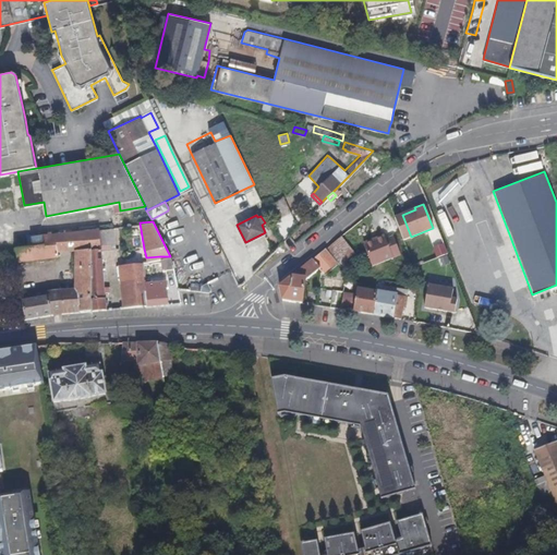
[(114,248),(112,226),(99,227),(100,244),(101,249),(114,248)]
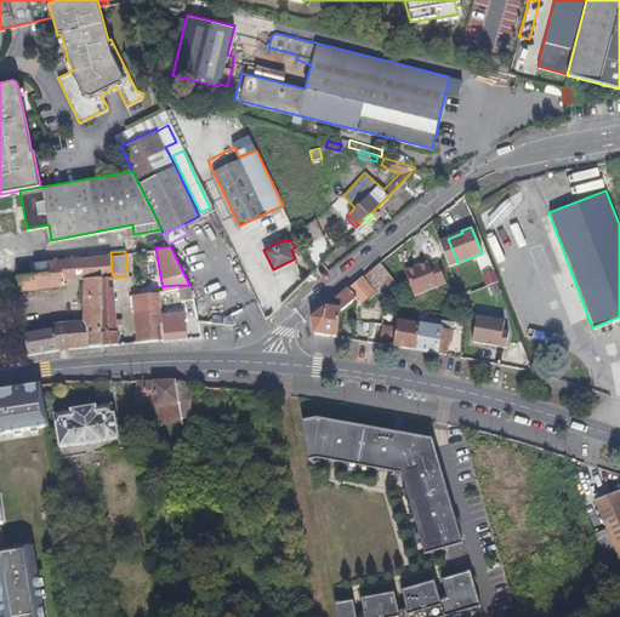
[(101,344),(101,276),(101,273),(112,272),(111,252),(96,253),(97,276),(83,276),(83,319),(72,320),(64,320),(69,347),(74,347),(75,346),(87,344),(101,344)]
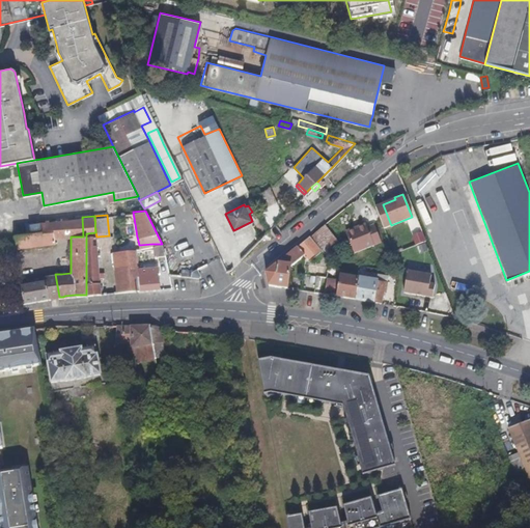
[(83,237),(82,217),(52,221),(54,238),(71,237),(83,237)]
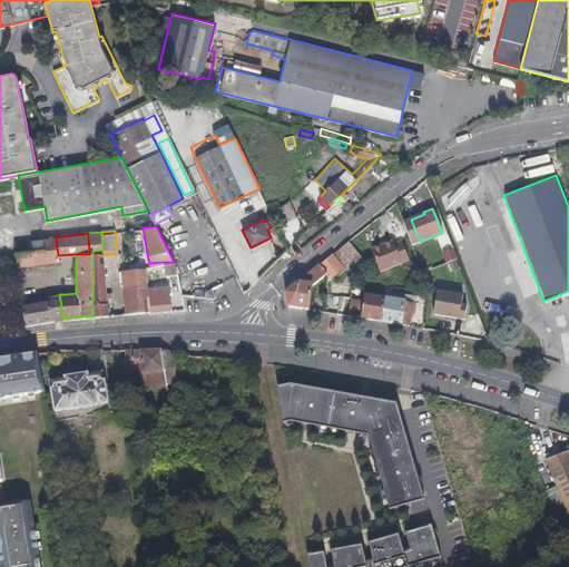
[(58,255),(56,237),(42,238),(43,248),(35,251),(32,251),(29,251),(16,253),(18,267),(19,267),(59,262),(58,255)]
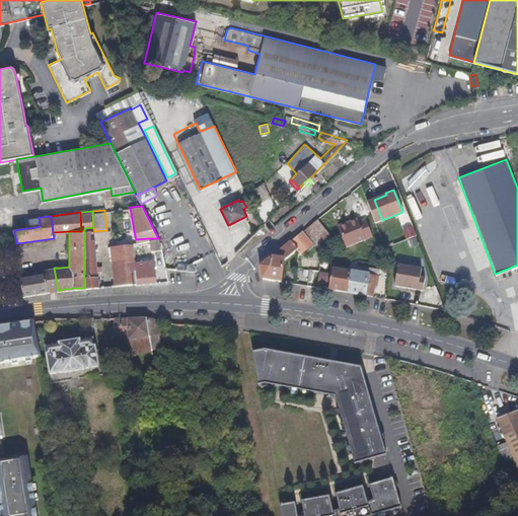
[(358,219),(356,216),(337,223),(345,244),(365,237),(371,235),(364,217),(358,219)]
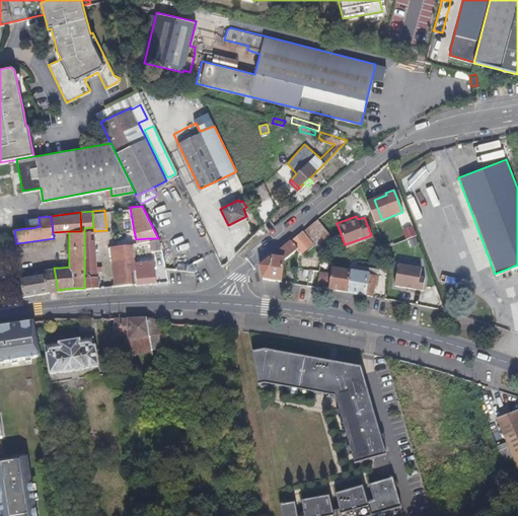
[(40,226),(39,217),(27,218),(29,228),(31,228),(40,226)]
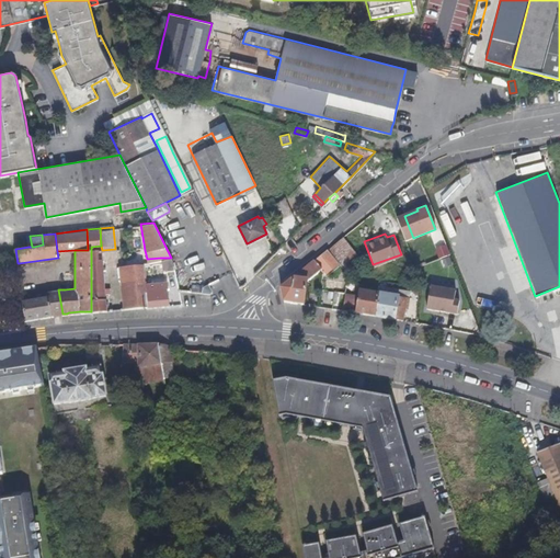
[(363,260),(342,235),(327,248),(345,269),(363,260)]
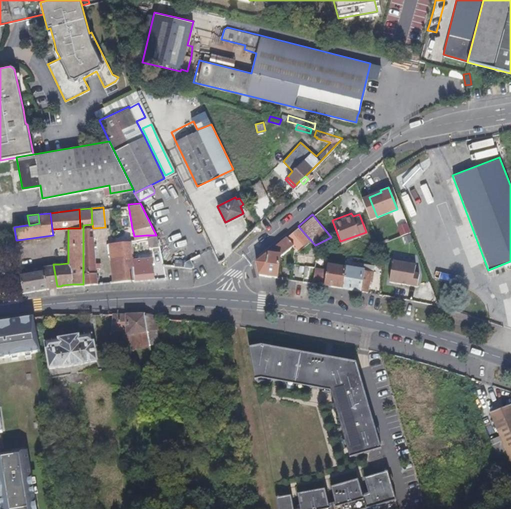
[(95,262),(93,229),(92,224),(83,225),(83,228),(83,284),(97,282),(96,272),(96,267),(100,266),(99,261),(95,262)]
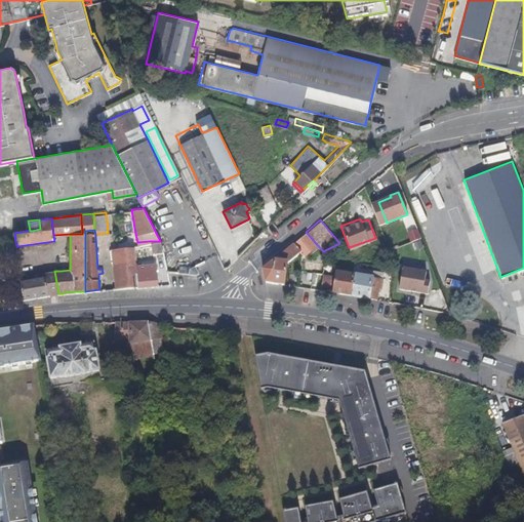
[(317,245),(306,232),(293,242),(300,250),(305,254),(317,245)]
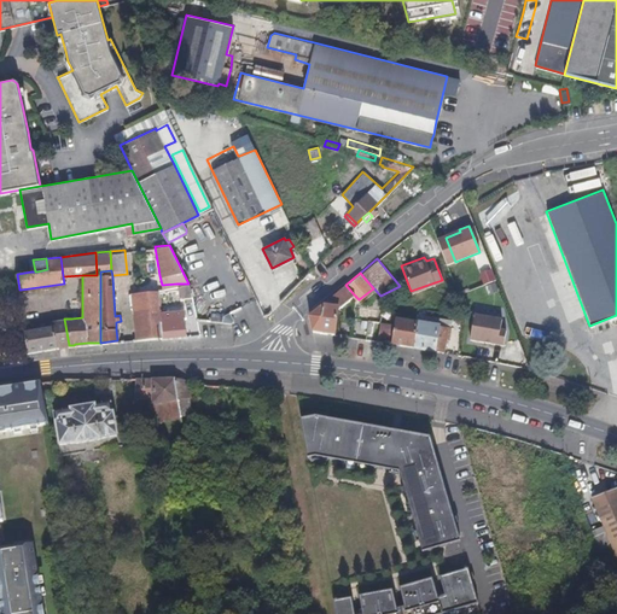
[(191,293),(188,284),(176,284),(179,296),(191,293)]
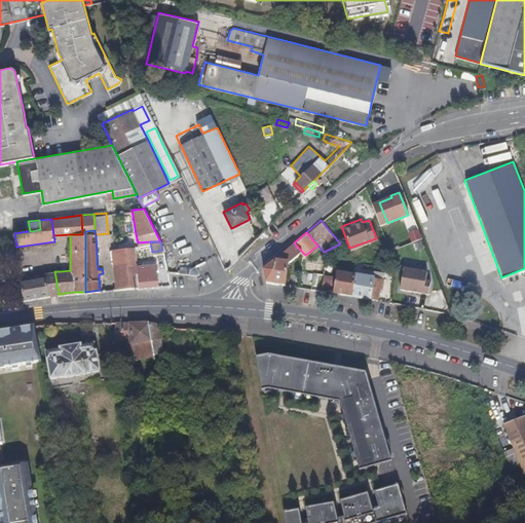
[(285,284),(288,261),(301,251),(294,243),(262,268),(265,281),(285,284)]
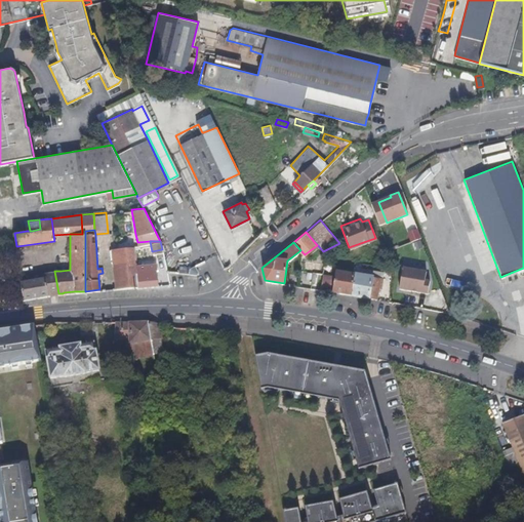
[(135,266),(134,246),(112,248),(116,288),(137,286),(135,266)]
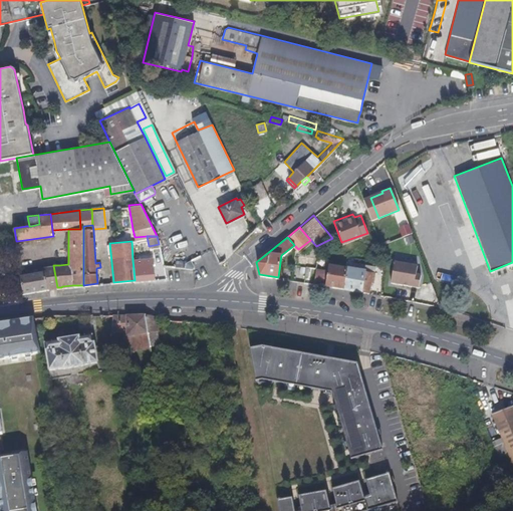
[(154,278),(152,258),(133,260),(135,280),(154,278)]
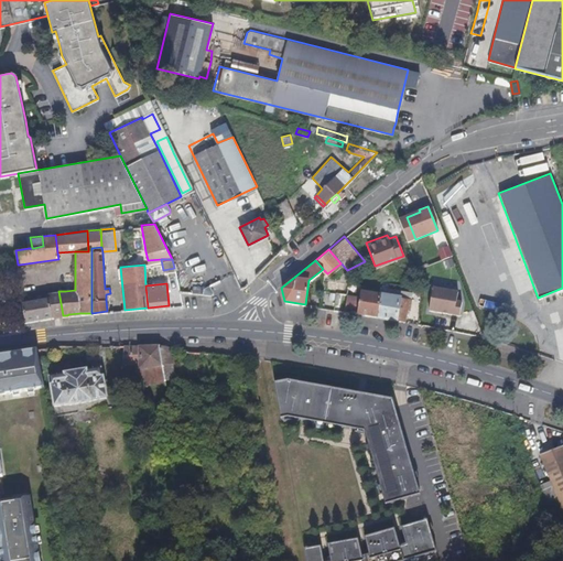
[(456,299),(457,290),(432,284),(428,309),(442,311),(458,314),(462,300),(456,299)]
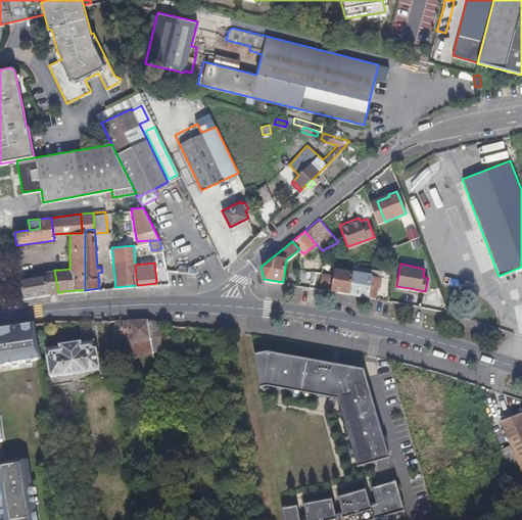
[(349,292),(352,271),(334,268),(333,273),(331,287),(331,289),(349,292)]
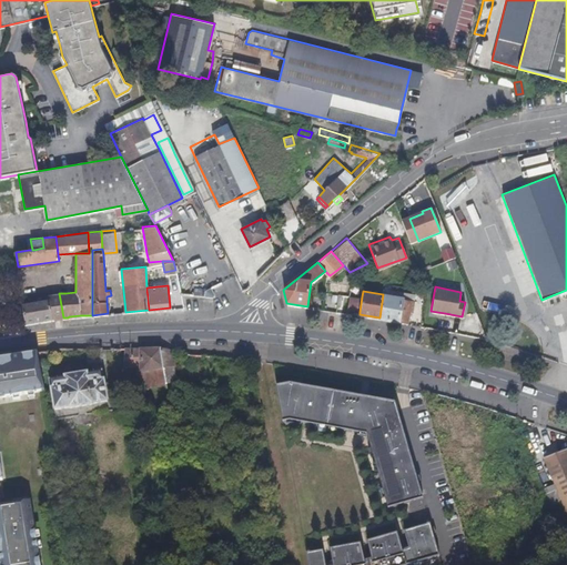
[(63,318),(59,293),(48,294),(48,299),(51,319),(52,319),(63,318)]
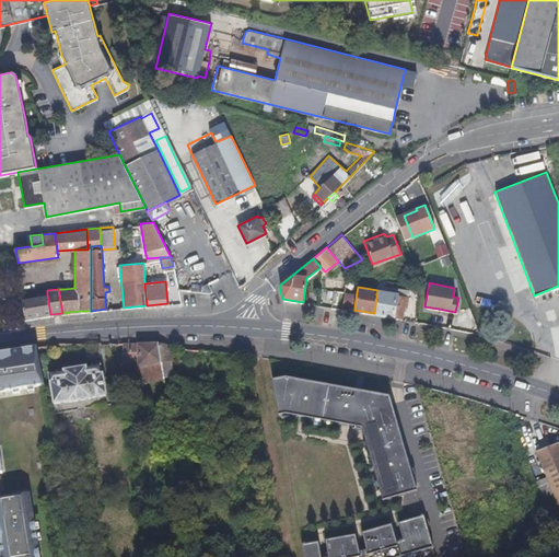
[(354,308),(357,292),(345,290),(341,308),(351,310),(351,308),(354,308)]
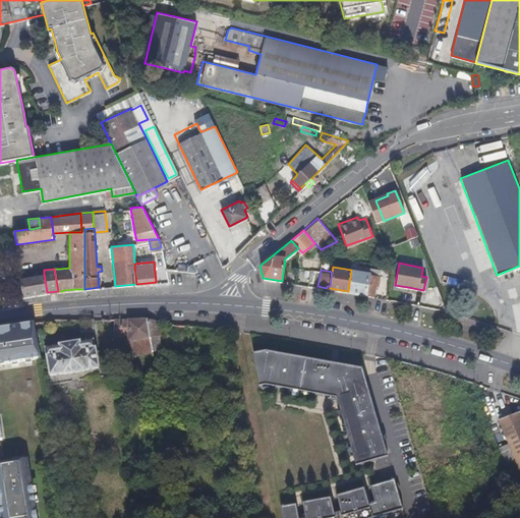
[(378,286),(380,275),(369,273),(351,270),(348,291),(373,295),(376,285),(378,286)]
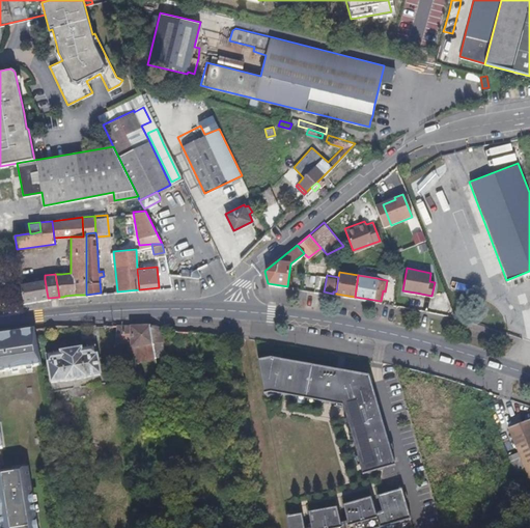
[(48,298),(45,279),(21,283),(23,302),(48,298)]
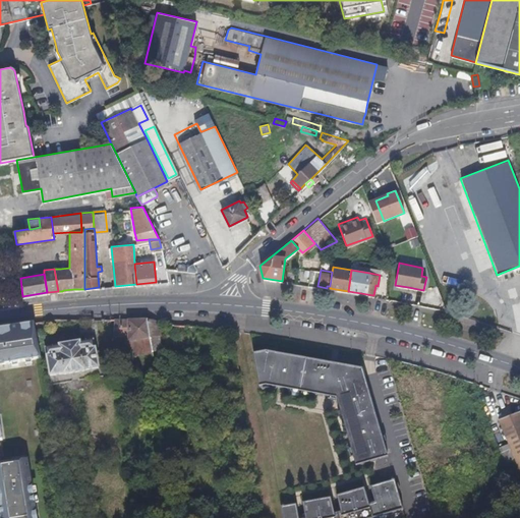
[(159,334),(160,334),(158,320),(148,318),(138,318),(114,318),(114,334),(124,334),(126,354),(137,353),(139,352),(152,350),(162,348),(159,334)]
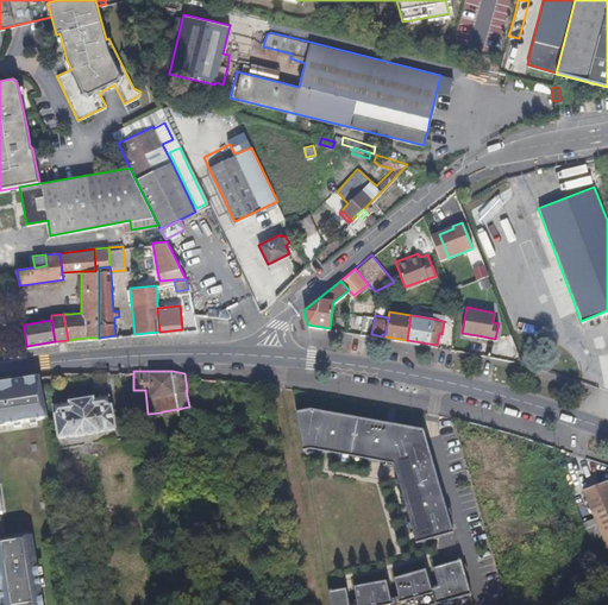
[(0,423),(46,416),(39,375),(24,377),(0,380),(0,510),(2,510),(0,497),(0,423)]
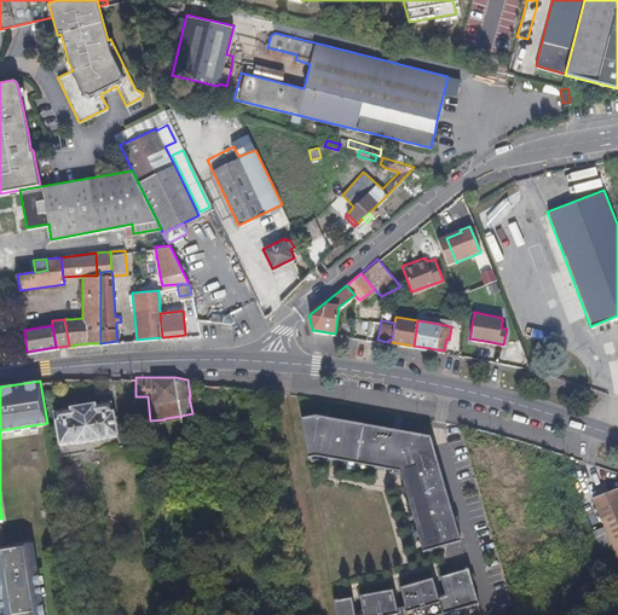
[(117,435),(110,399),(52,408),(55,419),(59,445),(117,435)]
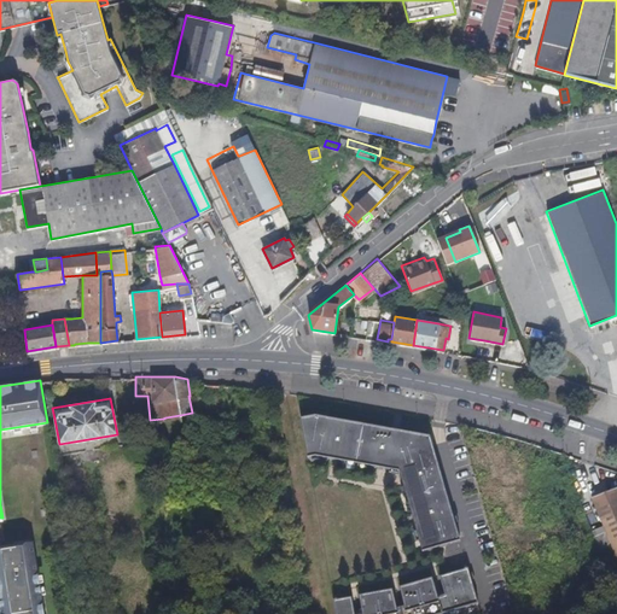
[(316,415),(301,419),(308,456),(400,473),(423,549),(460,539),(430,436),(316,415)]
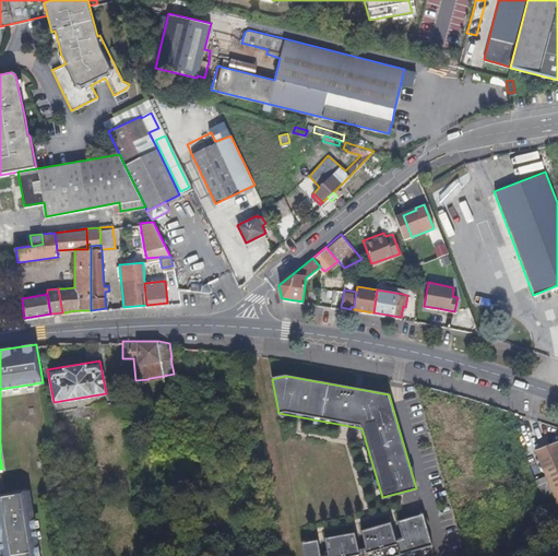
[(557,522),(557,439),(534,449),(544,474),(535,478),(553,524),(557,522)]
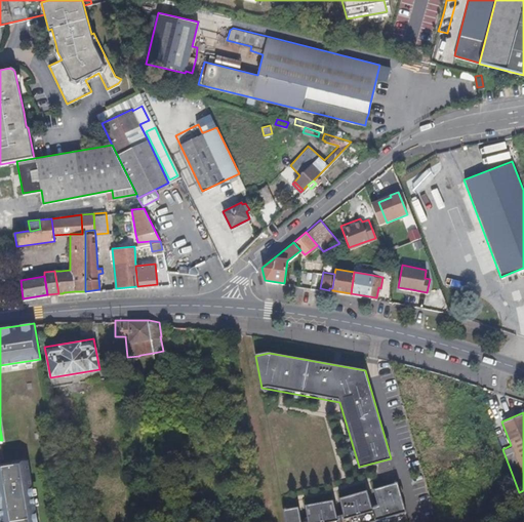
[(36,521),(27,460),(0,465),(0,494),(1,500),(0,500),(0,521),(36,521)]
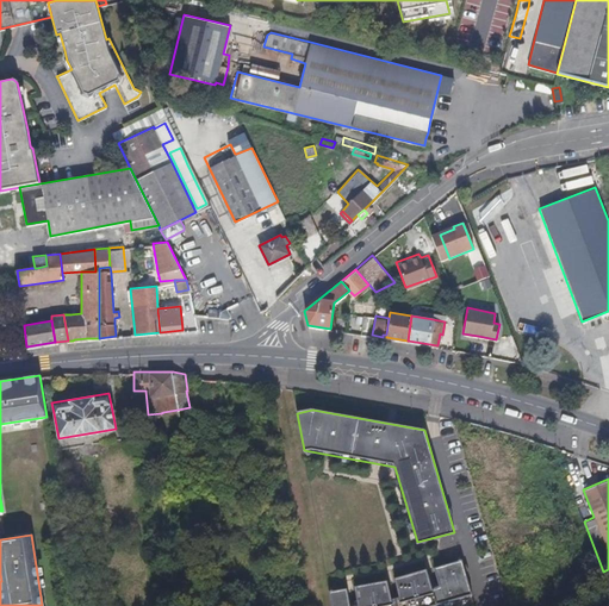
[(333,605),(440,605),(471,600),(463,560),(434,564),(439,591),(432,592),(428,569),(395,575),(399,598),(392,599),(389,581),(355,587),(359,605),(354,605),(350,588),(330,592),(333,605)]
